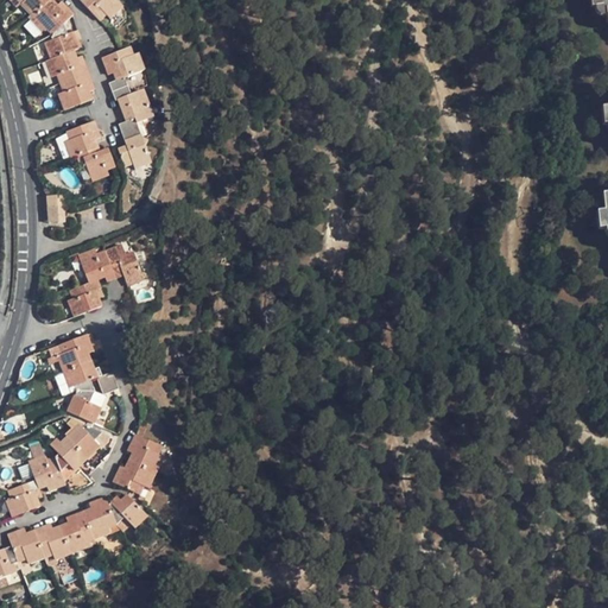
[(25,0),(23,4),(35,16),(50,0),(25,0)]
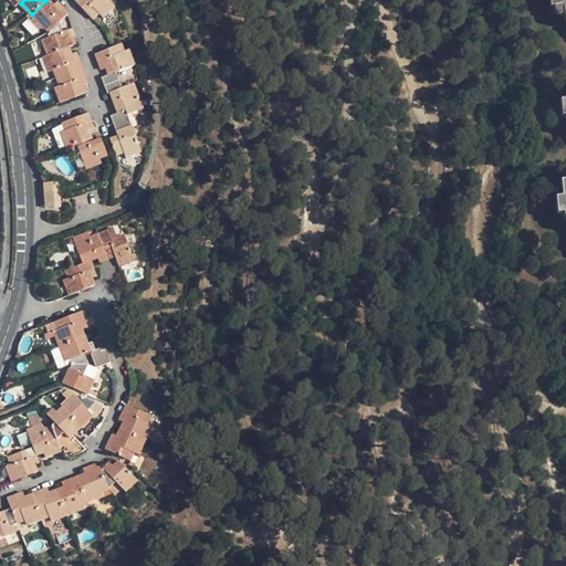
[(53,4),(49,0),(46,0),(32,14),(29,18),(40,29),(43,25),(50,32),(59,23),(67,14),(56,2),(53,4)]
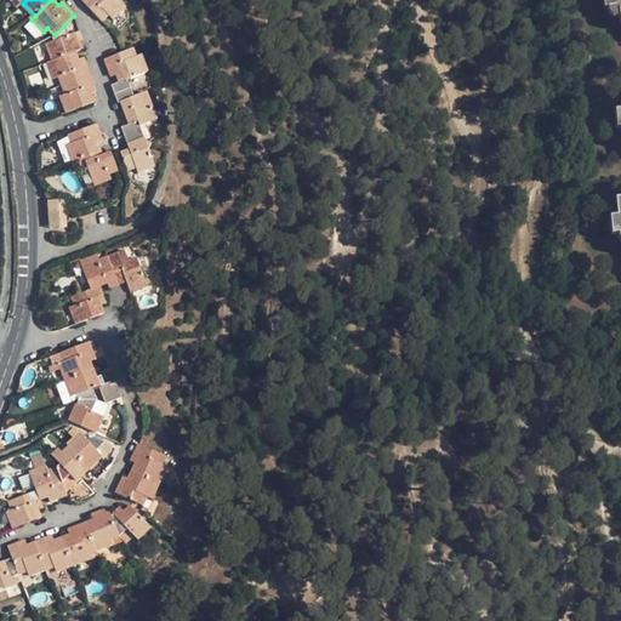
[(83,0),(103,21),(109,15),(113,20),(125,7),(118,0),(83,0)]
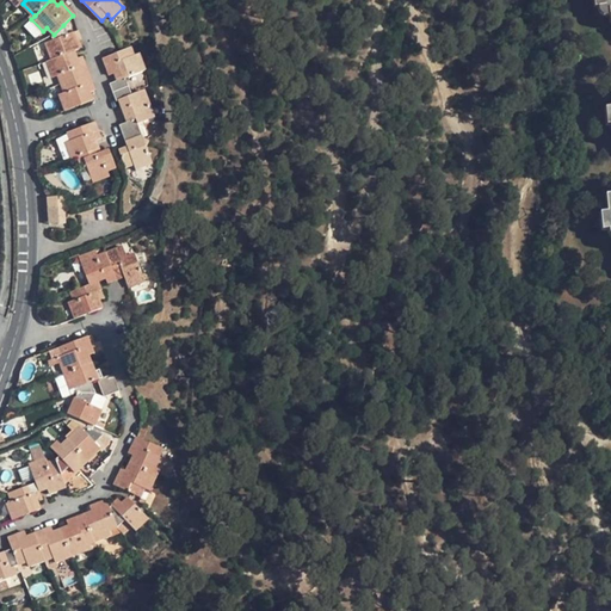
[(610,23),(610,22),(610,0),(594,0),(596,7),(609,6),(610,23)]
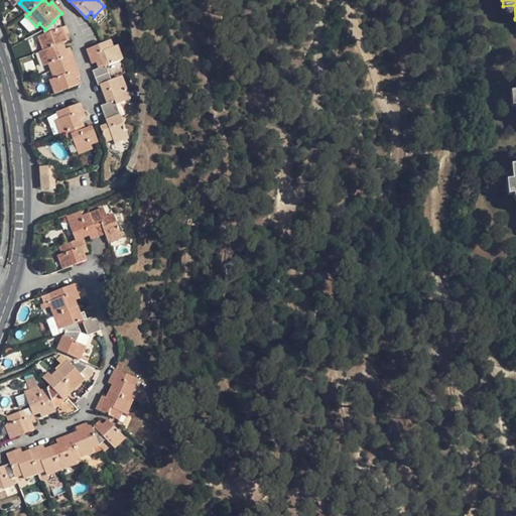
[(57,28),(53,21),(45,29),(46,34),(39,35),(44,50),(63,42),(68,40),(65,34),(70,32),(67,25),(57,28)]
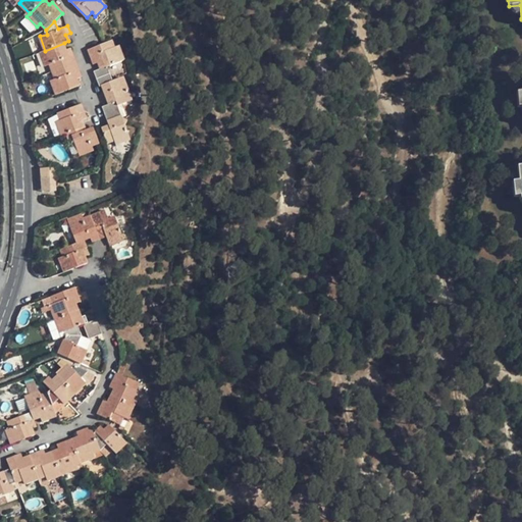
[(99,86),(103,85),(113,82),(107,66),(124,61),(118,46),(114,48),(112,41),(103,44),(97,47),(89,50),(94,64),(98,62),(100,69),(95,71),(99,86)]
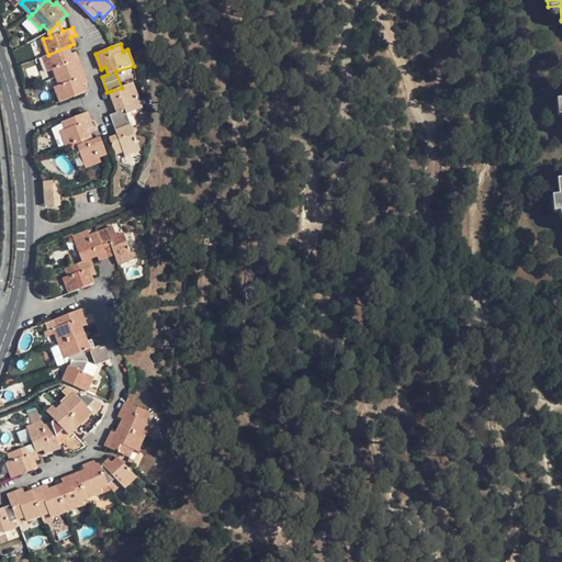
[(54,70),(56,77),(63,75),(81,67),(76,53),(72,54),(69,46),(48,55),(43,57),(49,71),(54,70)]
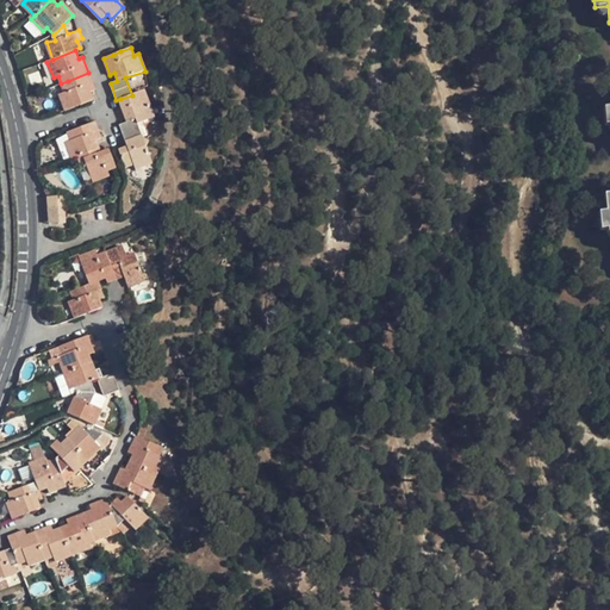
[(95,91),(88,73),(68,81),(61,83),(64,92),(60,94),(66,111),(93,100),(89,93),(95,91)]
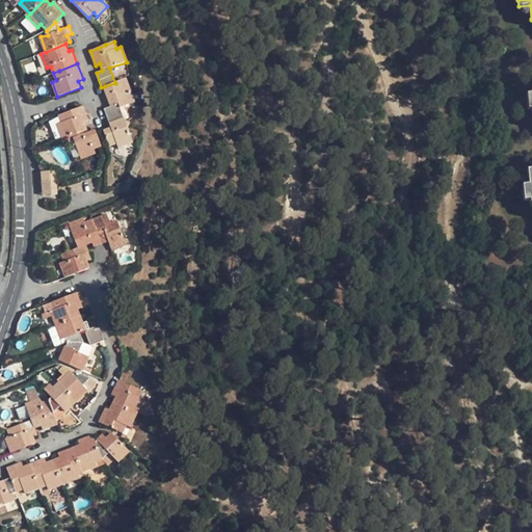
[(126,79),(115,83),(105,86),(111,106),(105,108),(111,127),(125,122),(121,108),(134,103),(126,79)]
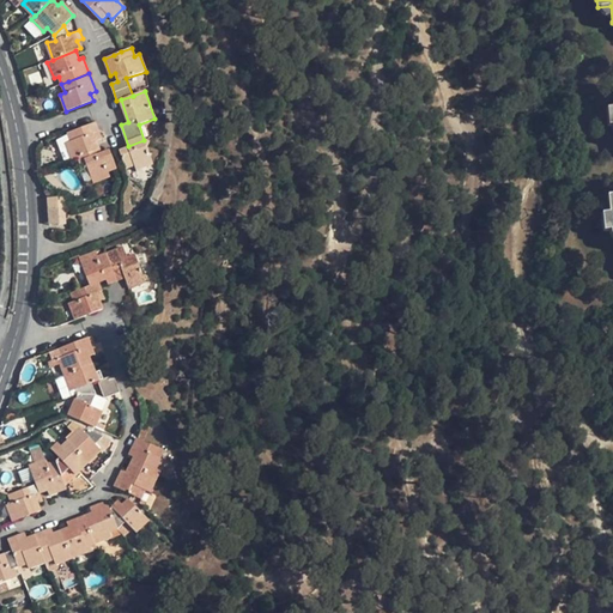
[(73,159),(78,158),(99,150),(97,141),(101,140),(102,138),(96,122),(68,133),(70,141),(67,144),(73,159)]
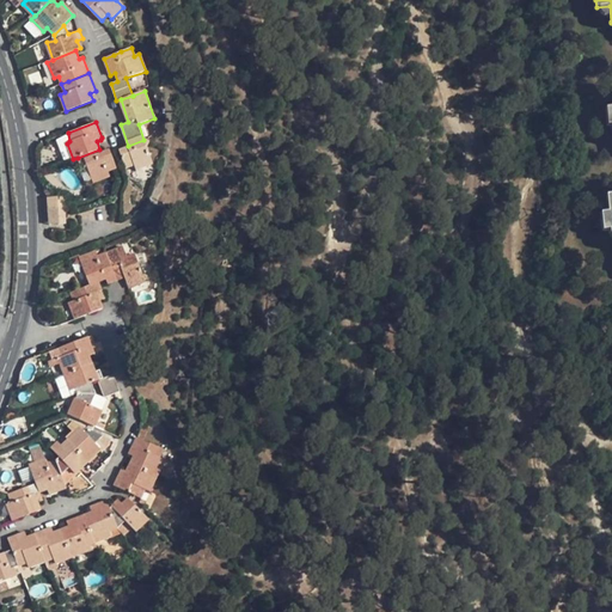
[(152,165),(144,140),(128,146),(121,148),(128,167),(135,165),(138,170),(152,165)]
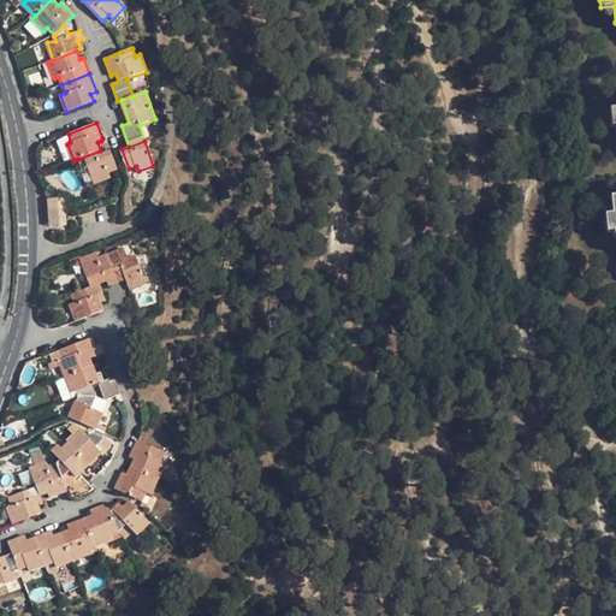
[(100,150),(78,159),(81,167),(87,165),(94,183),(110,177),(108,172),(116,170),(110,152),(101,154),(100,150)]
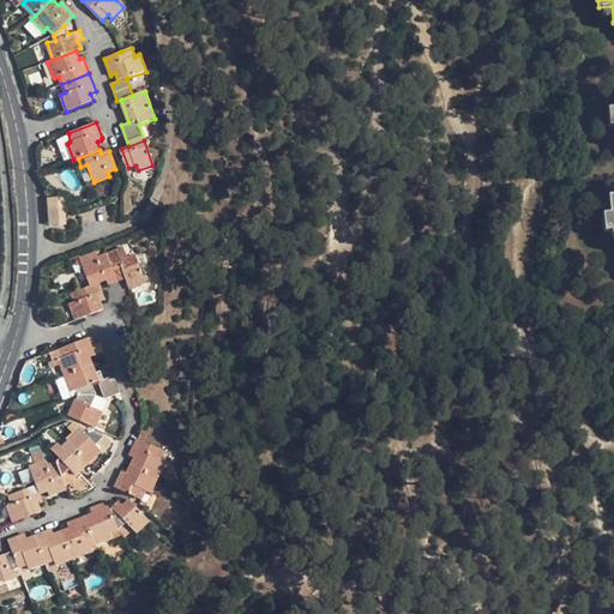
[(613,196),(607,197),(608,214),(602,214),(603,232),(613,230),(613,196)]
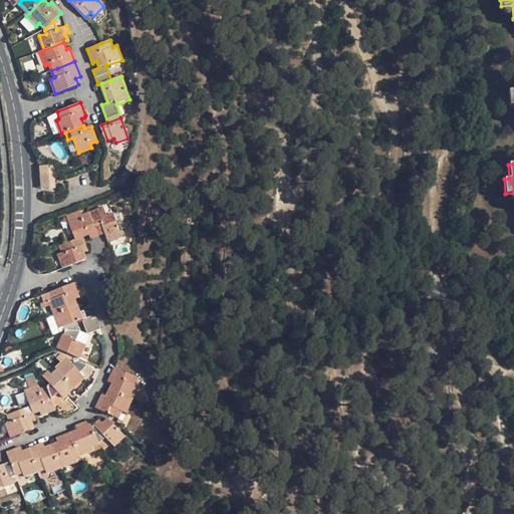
[(40,173),(52,172),(52,165),(39,165),(40,173)]
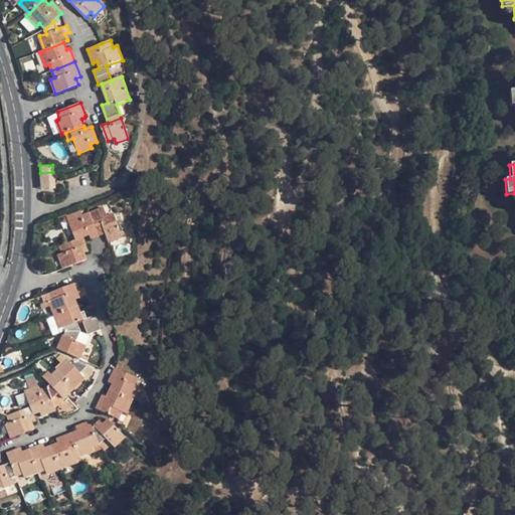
[(40,173),(41,188),(53,187),(52,172),(40,173)]
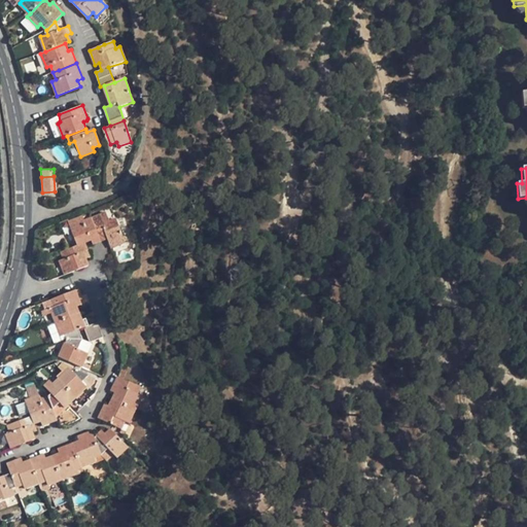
[(91,218),(100,242),(107,239),(111,248),(125,243),(115,219),(109,221),(105,212),(91,218)]
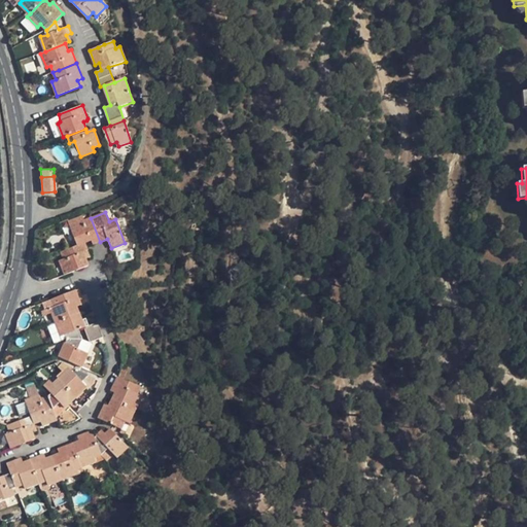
[(69,222),(77,246),(84,243),(92,240),(94,245),(100,242),(91,218),(83,220),(82,217),(69,222)]
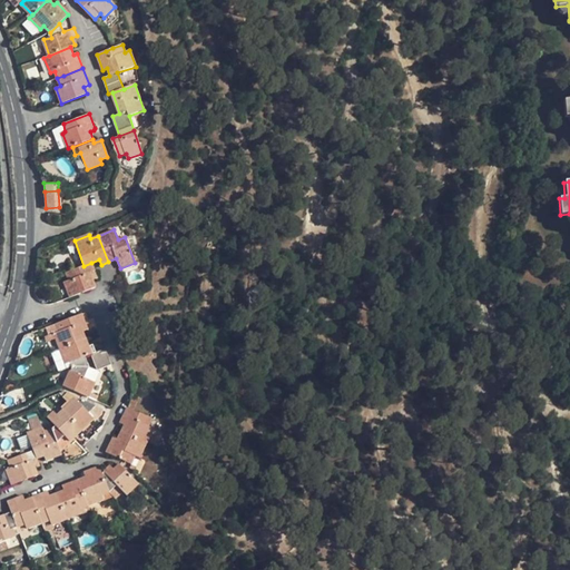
[(91,263),(84,266),(66,273),(68,281),(64,283),(70,297),(96,288),(92,281),(97,278),(91,263)]
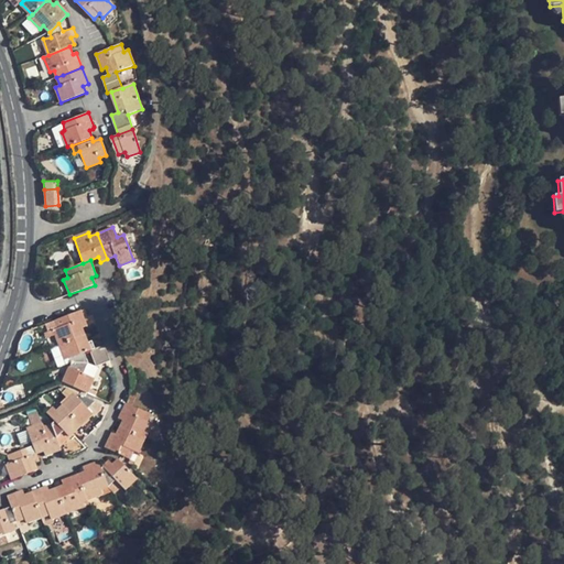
[(54,329),(60,345),(85,335),(82,328),(87,327),(80,312),(56,321),(58,328),(54,329)]
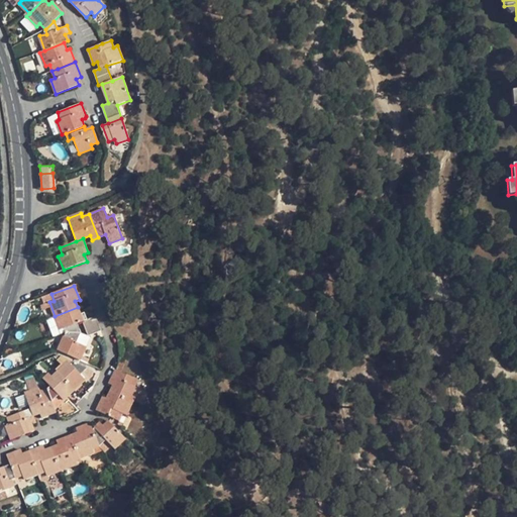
[(77,323),(83,322),(78,307),(55,316),(60,330),(64,329),(65,333),(80,332),(77,323)]
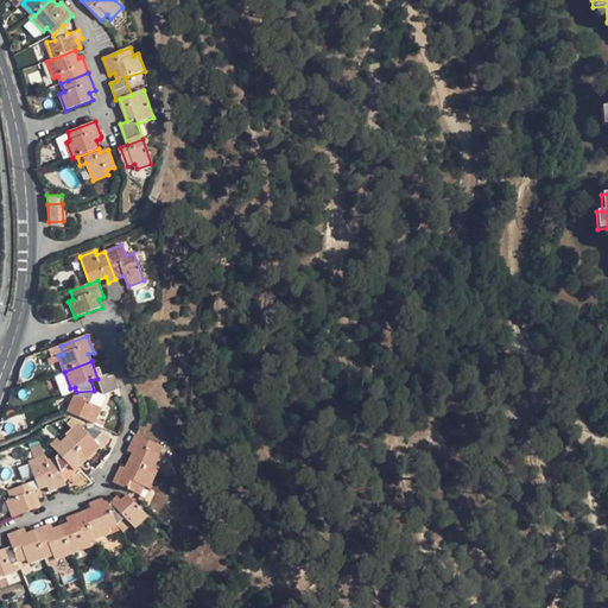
[(64,373),(57,377),(64,394),(71,391),(64,373)]
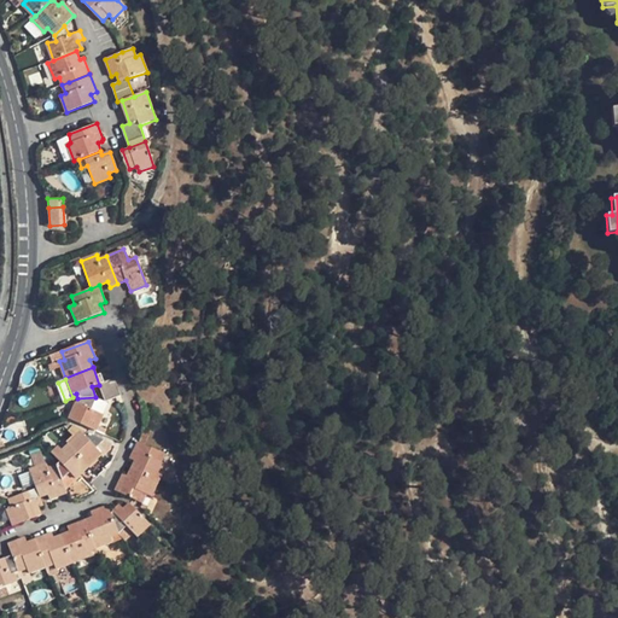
[(114,379),(99,385),(105,401),(120,396),(114,379)]
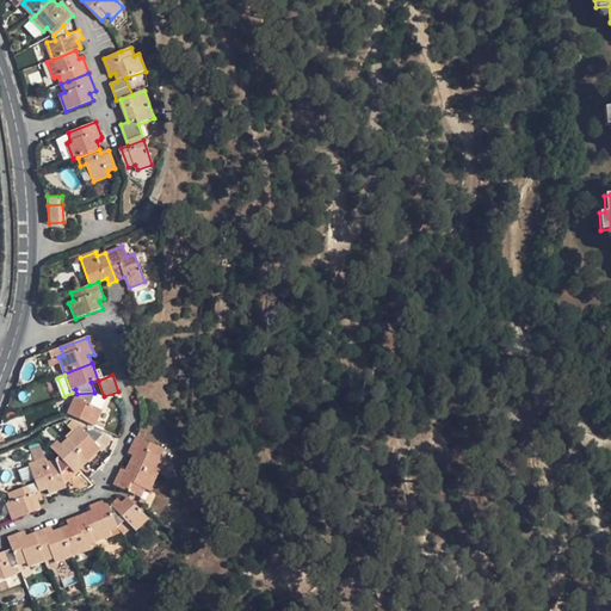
[(75,431),(68,439),(88,461),(97,470),(103,464),(94,456),(107,444),(100,438),(102,436),(88,430),(85,432),(80,427),(82,421),(94,426),(102,411),(91,405),(94,393),(76,394),(67,414),(74,417),(71,425),(75,431)]
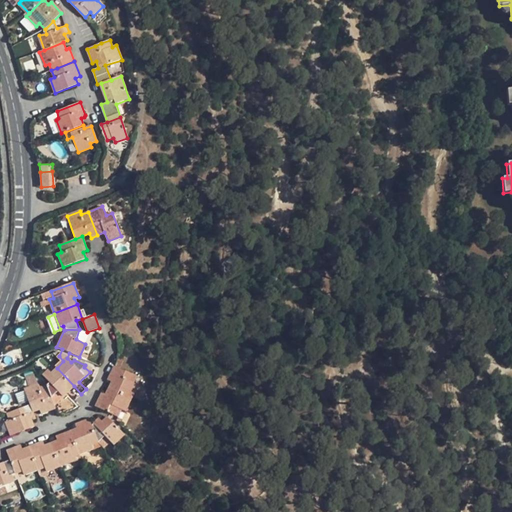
[(112,383),(109,389),(131,399),(137,386),(133,384),(137,376),(115,367),(108,381),(112,383)]
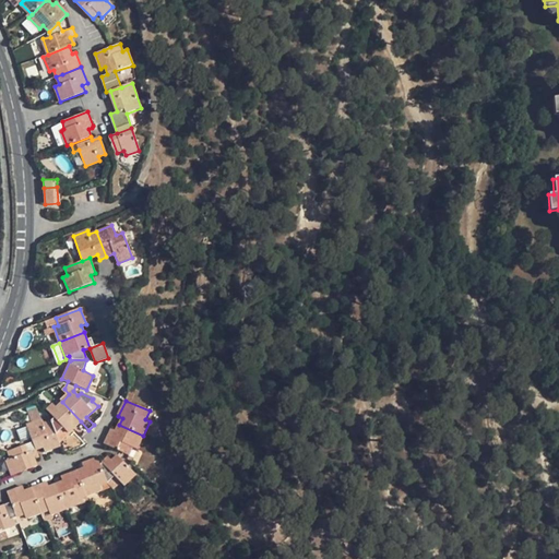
[(81,421),(62,402),(56,408),(52,404),(47,411),(54,417),(50,420),(59,441),(74,428),(82,436),(88,430),(81,421)]
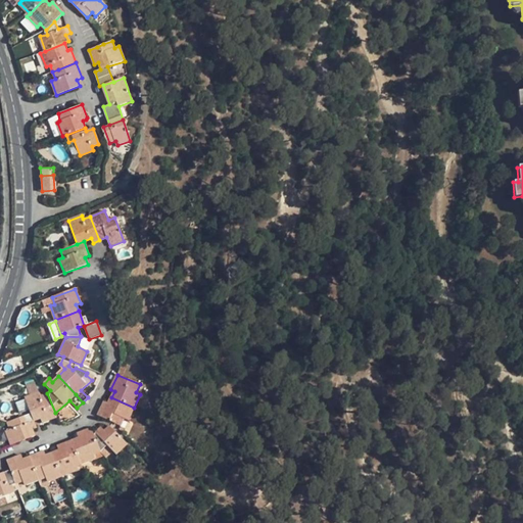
[(26,396),(31,414),(34,421),(40,419),(42,423),(56,418),(55,413),(47,393),(40,396),(39,391),(26,396)]
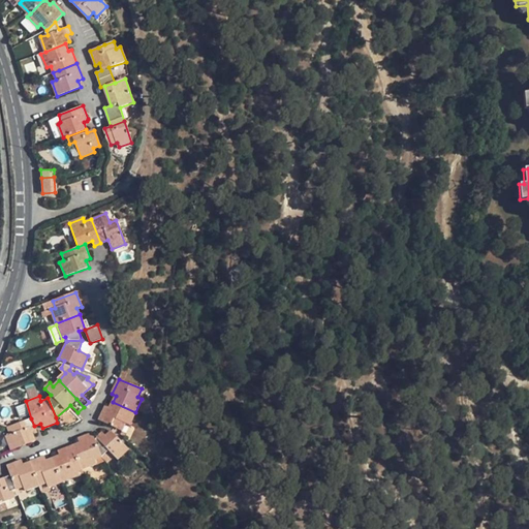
[(129,426),(135,412),(113,402),(110,408),(105,406),(98,421),(122,432),(125,425),(129,426)]
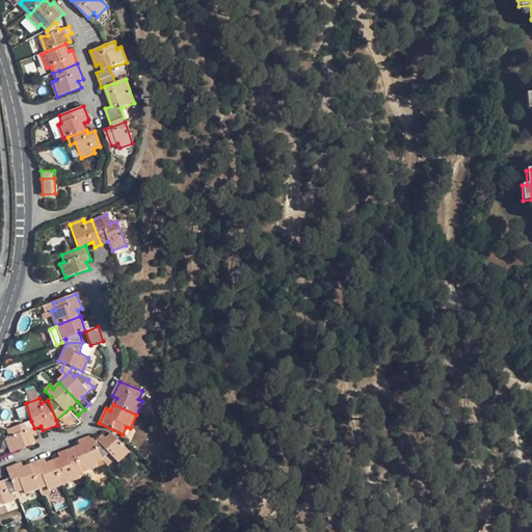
[(34,428),(31,421),(7,429),(10,437),(5,439),(9,449),(10,453),(36,445),(33,437),(36,436),(34,428)]
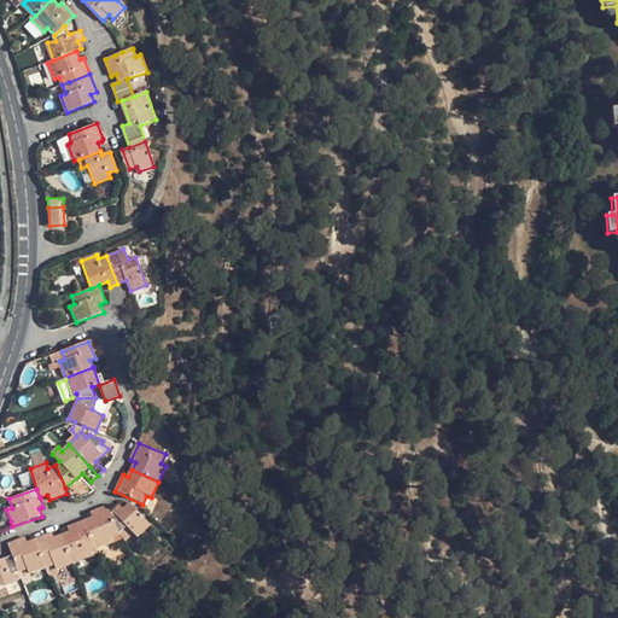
[(120,506),(110,513),(120,535),(127,528),(130,531),(136,537),(150,525),(129,503),(122,509),(120,506)]
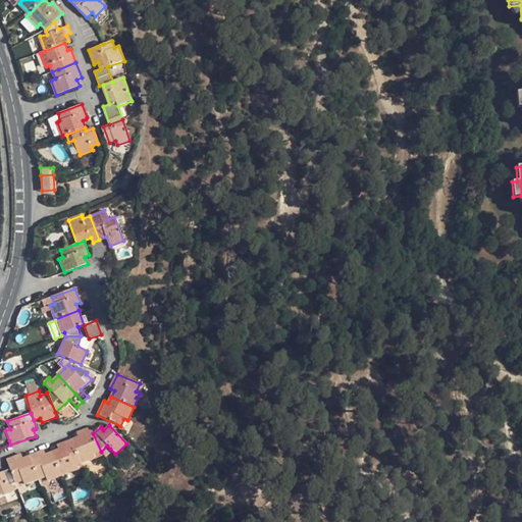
[(101,452),(93,433),(91,427),(76,433),(79,437),(71,440),(81,464),(95,458),(94,454),(101,452)]
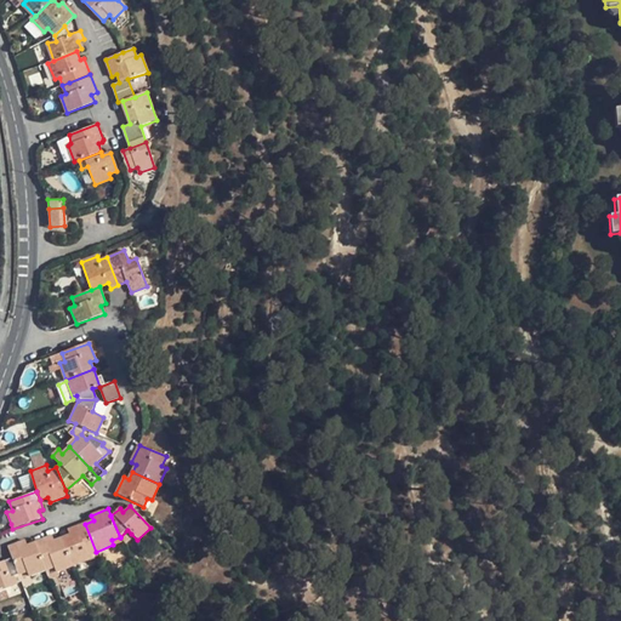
[(6,512),(0,514),(0,518),(3,527),(11,524),(6,512)]
